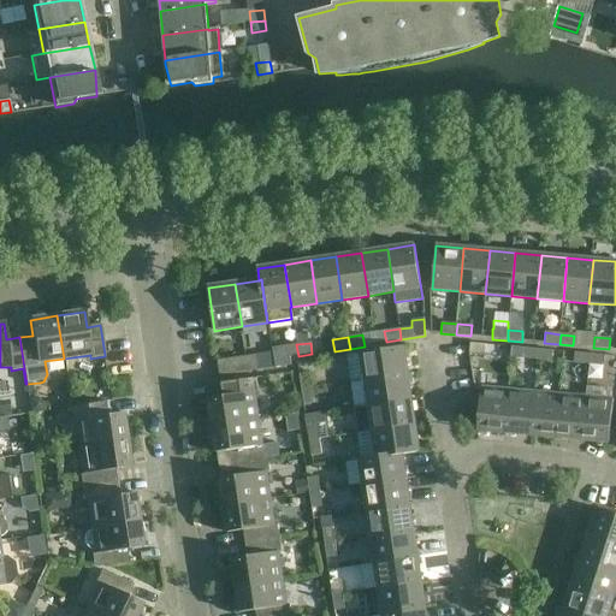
[(471,343),(471,345),(469,354),(485,355),(486,344),(471,343)]
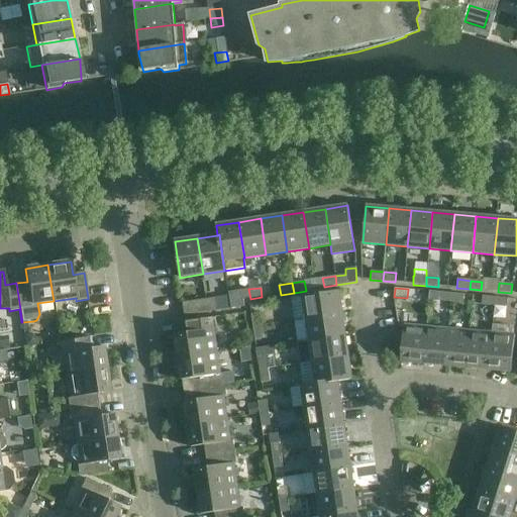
[(250,299),(248,289),(228,292),(231,309),(244,307),(243,300),(250,299)]
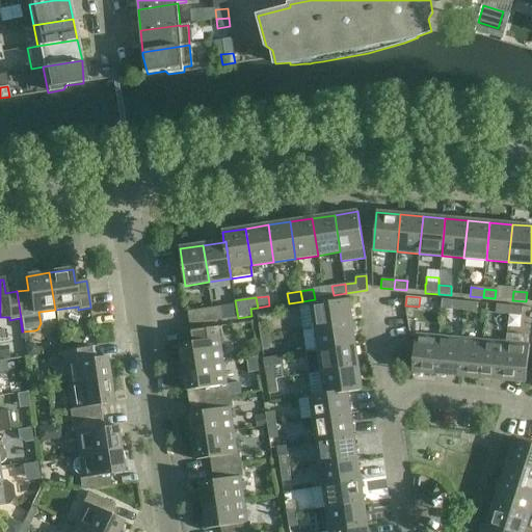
[(303,330),(352,322),(348,299),(299,307),(303,330)]
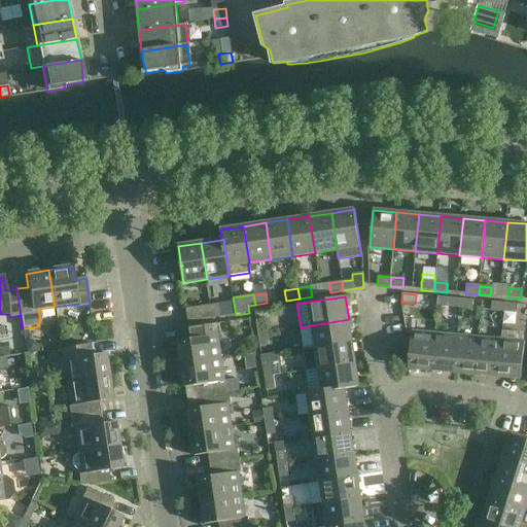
[(447,299),(446,308),(459,308),(460,299),(447,299)]
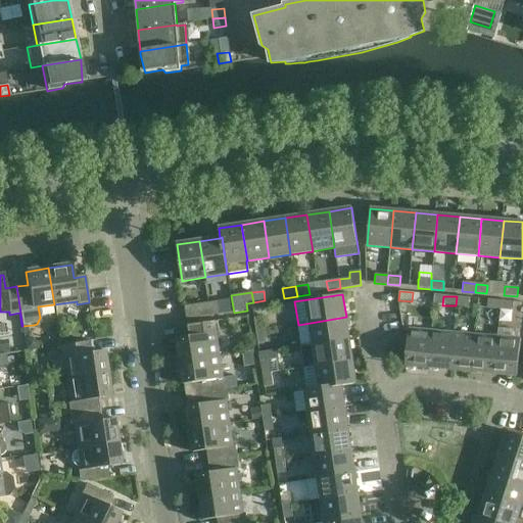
[(468,306),(469,297),(457,296),(456,305),(468,306)]
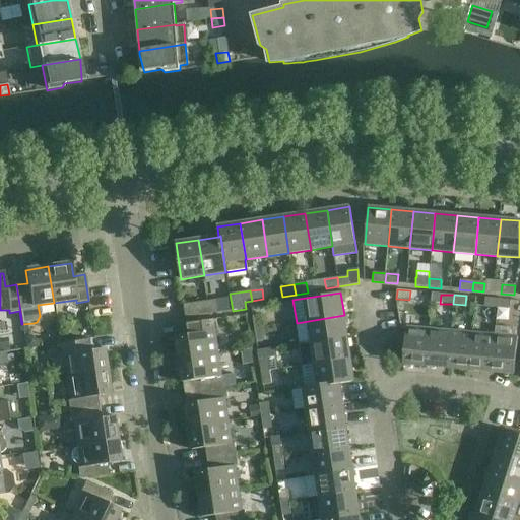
[(484,298),(483,307),(497,308),(498,299),(484,298)]
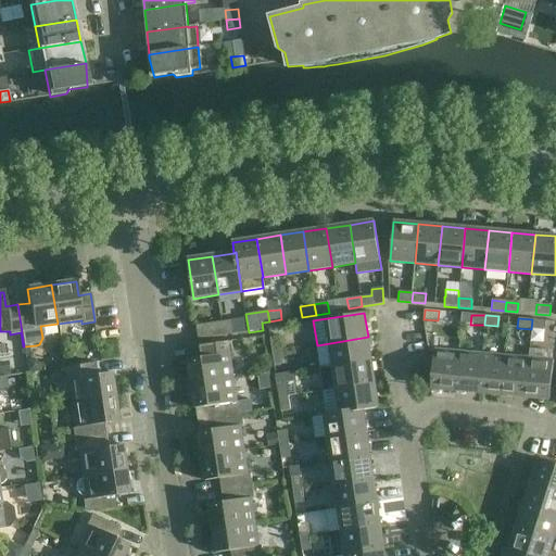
[(545,330),(545,320),(532,319),(531,329),(545,330)]
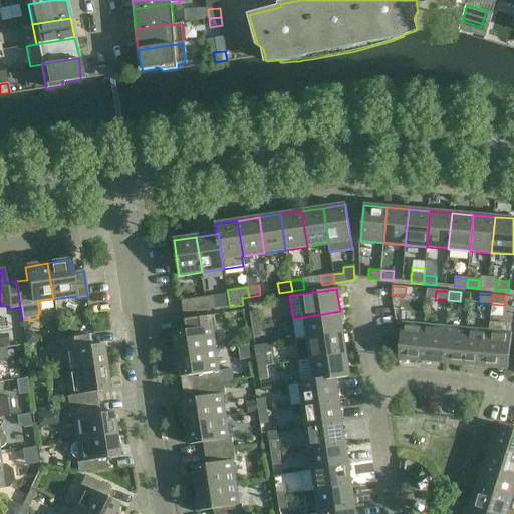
[(205,297),(207,310),(215,309),(214,296),(205,297)]
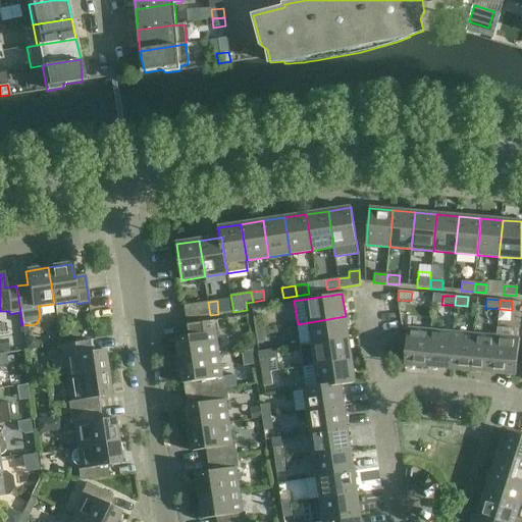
[(210,315),(208,302),(185,306),(186,318),(210,315)]
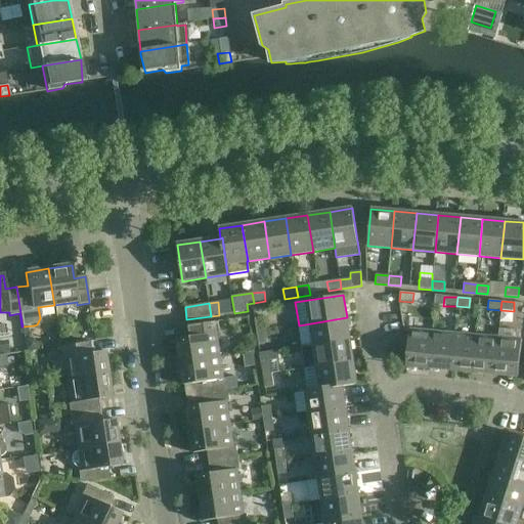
[(350,340),(347,317),(299,325),(302,347),(350,340)]
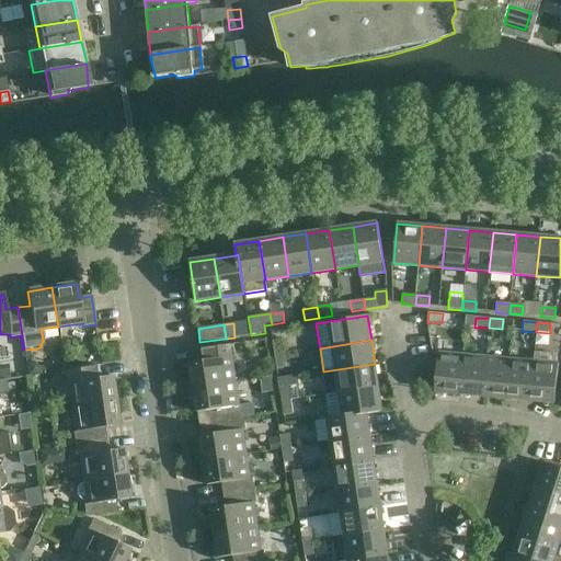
[(282,341),(272,342),(274,355),(284,354),(282,341)]
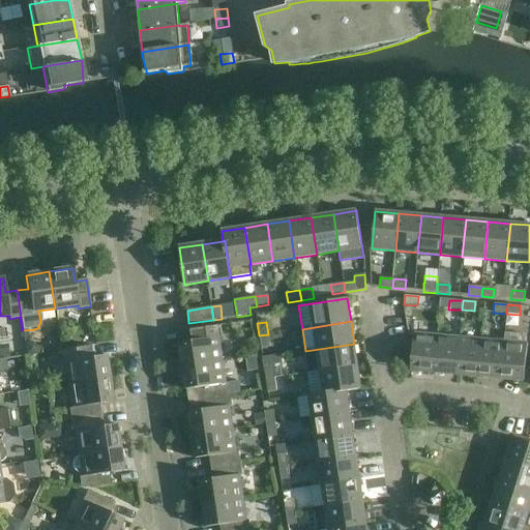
[(182,366),(223,360),(218,337),(222,336),(221,325),(210,327),(211,337),(178,343),(182,366)]
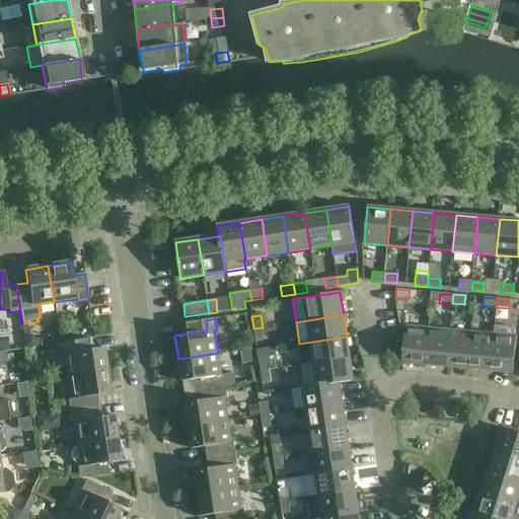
[(405,326),(404,336),(402,363),(425,365),(428,328),(405,326)]
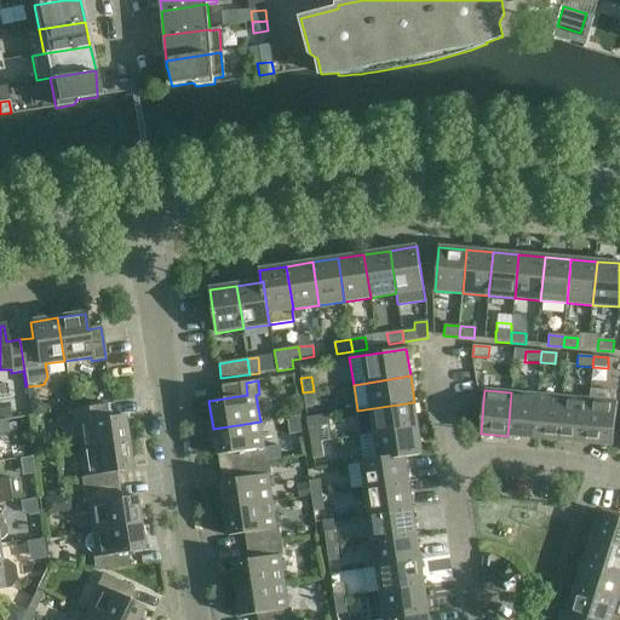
[(590,400),(586,443),(613,446),(618,402),(614,402),(615,391),(590,390),(590,400)]
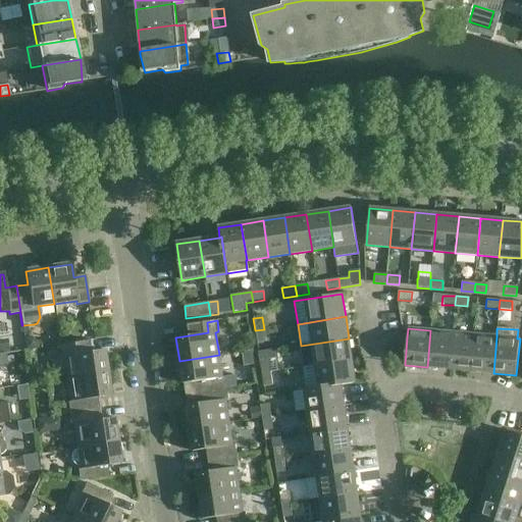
[(257,344),(265,343),(264,329),(255,330),(257,344)]
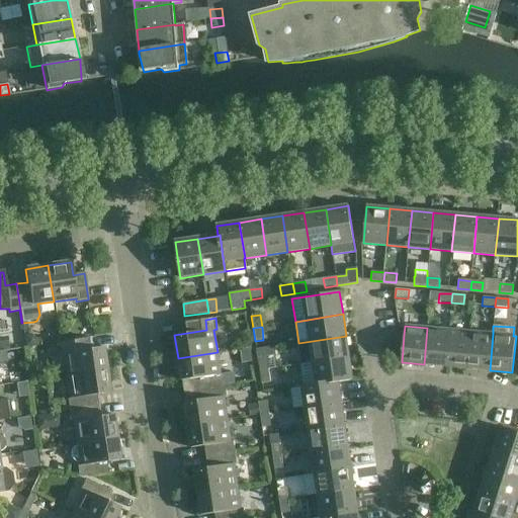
[(424,364),(446,366),(449,330),(427,328),(424,364)]
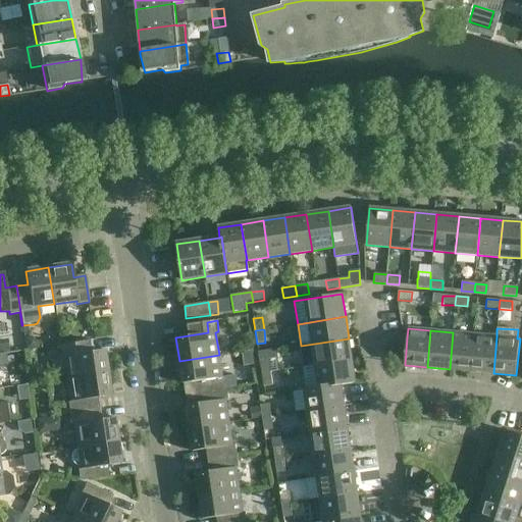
[(450,369),(471,371),(474,334),(453,332),(450,369)]
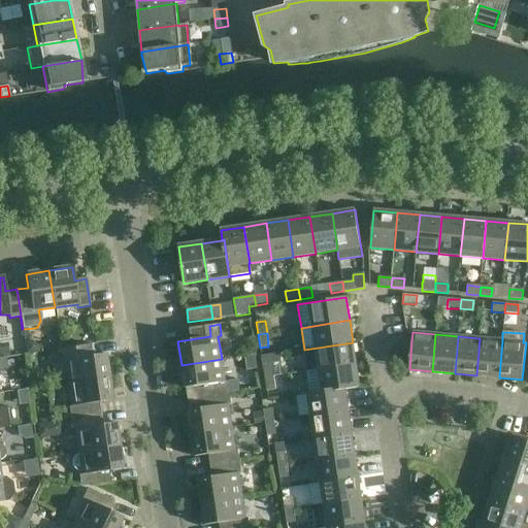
[(502,340),(480,338),(476,375),(499,377),(502,340)]
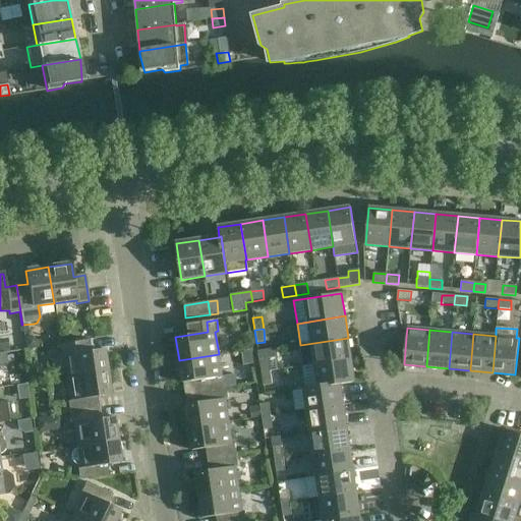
[(351,359),(348,338),(300,345),(302,366),(351,359)]
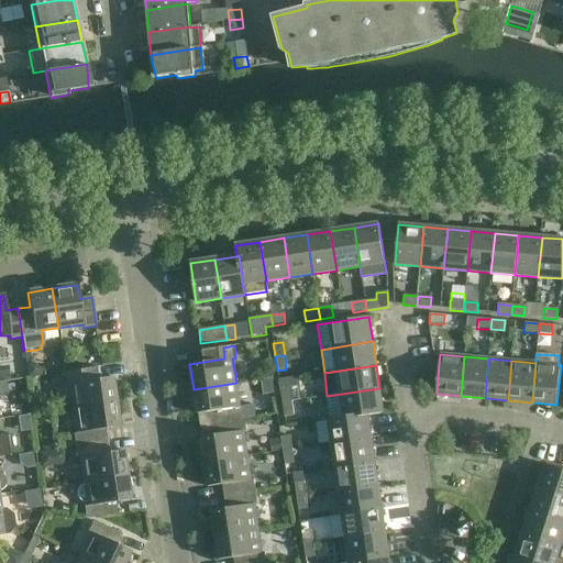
[(73,409),(116,403),(111,377),(97,379),(96,368),(64,373),(65,385),(69,385),(73,409)]
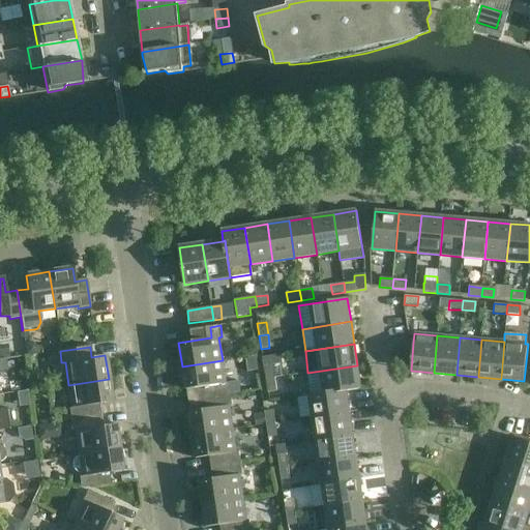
[(223,360),(182,366),(185,389),(218,385),(221,395),(231,394),(229,383),(226,383),(223,360)]
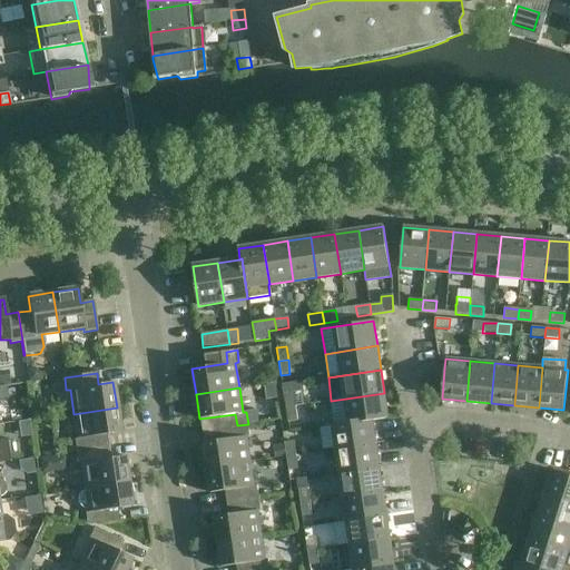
[(293,393),(284,395),(285,409),(295,406),(293,393)]
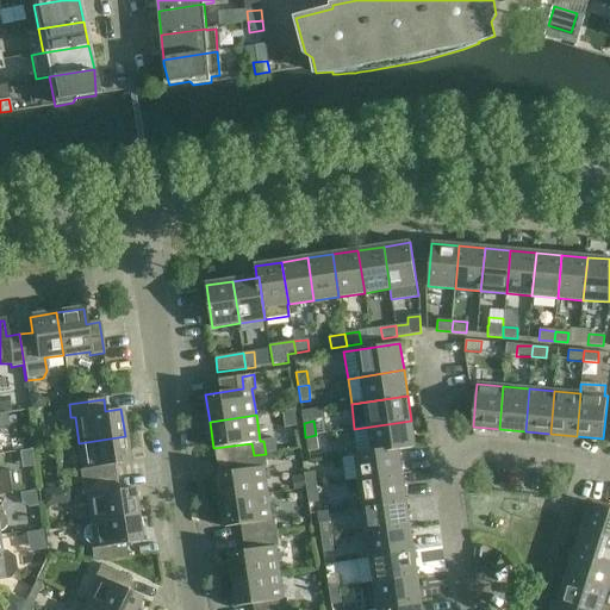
[(358,453),(373,452),(373,453),(398,448),(398,450),(416,448),(411,421),(354,429),(358,453)]
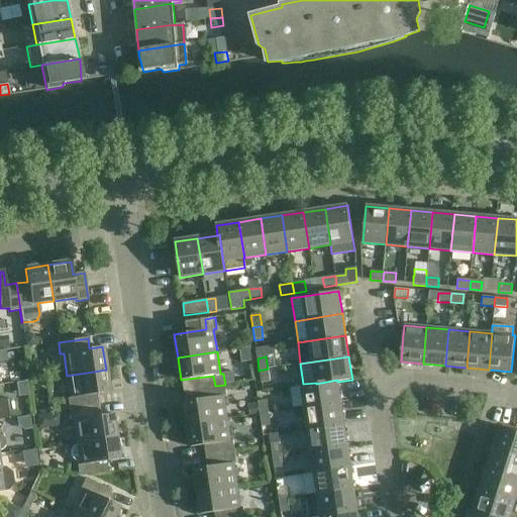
[(33,369),(27,369),(27,380),(38,379),(37,372),(33,369)]
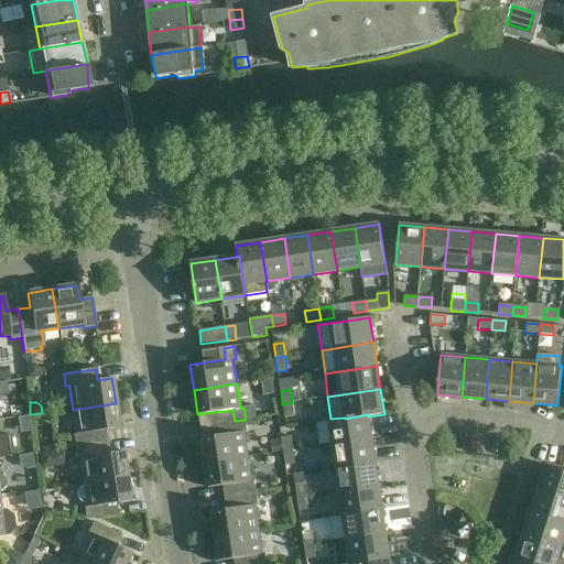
[(284,418),(294,416),(292,402),(282,404),(284,418)]
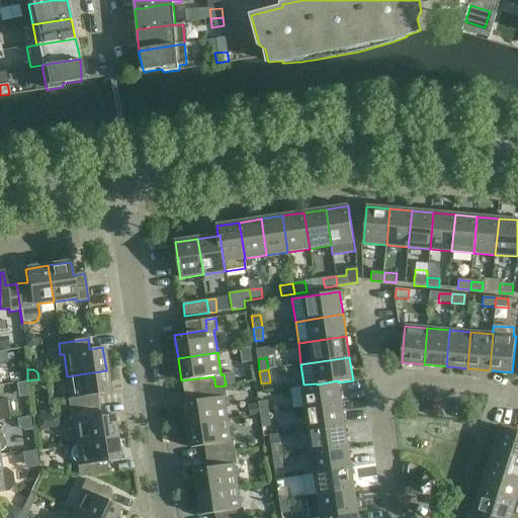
[(106,370),(67,376),(70,399),(67,399),(69,411),(97,406),(96,395),(109,393),(106,370)]
